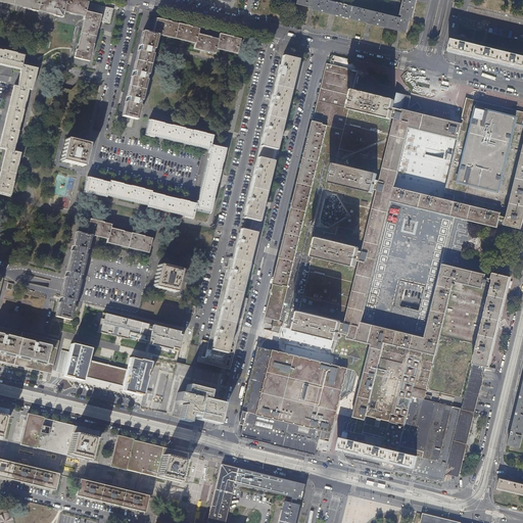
[(30,7),(18,4),(8,2),(0,0),(0,1),(11,4),(30,9),(30,7)]
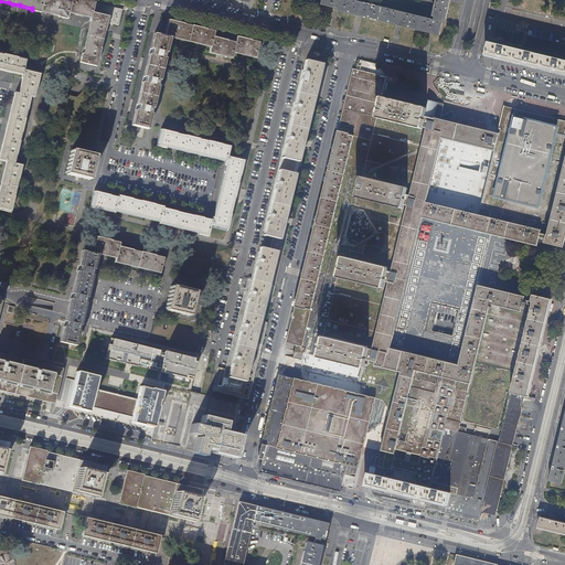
[(52,0),(51,0),(0,0),(9,2),(20,4),(32,8),(32,10),(41,12),(41,11),(41,10),(54,13),(59,14),(59,16),(59,17),(67,19),(68,12),(68,10),(83,13),(91,16),(91,18),(89,20),(91,20),(92,21),(89,30),(87,39),(85,49),(84,53),(83,53),(82,53),(80,62),(95,65),(97,57),(98,57),(100,48),(99,48),(103,31),(104,31),(105,31),(107,23),(118,25),(123,9),(94,2),(94,3),(94,4),(86,3),(86,1),(84,0),(71,0),(71,3),(70,4),(62,2),(62,1),(62,0),(60,0),(52,0)]
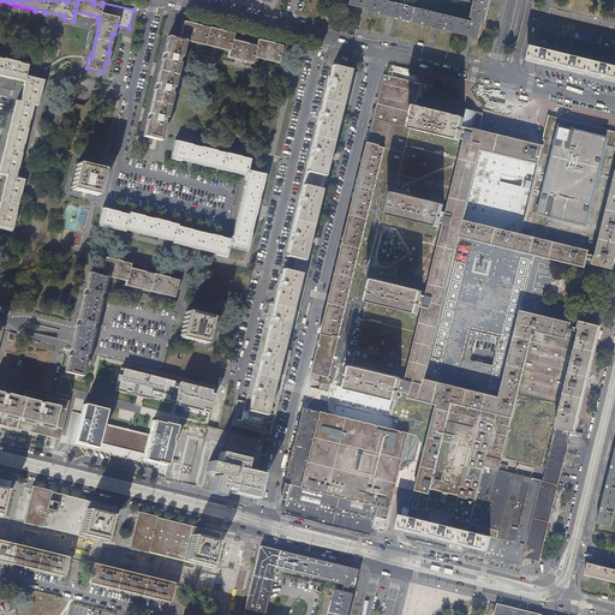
[(351,0),(350,5),(364,9),(365,6),(369,7),(369,10),(369,12),(478,39),(483,21),(485,22),(489,0),(472,0),(469,18),(472,19),(472,22),(384,0),(351,0)]
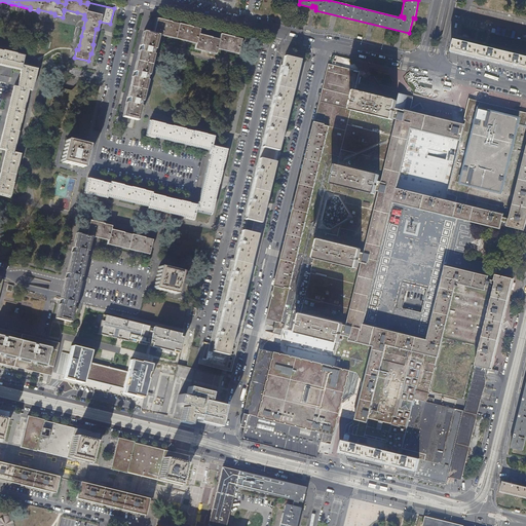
[(81,36),(83,28),(85,20),(84,19),(81,30),(77,49),(78,49),(79,45),(81,36)]
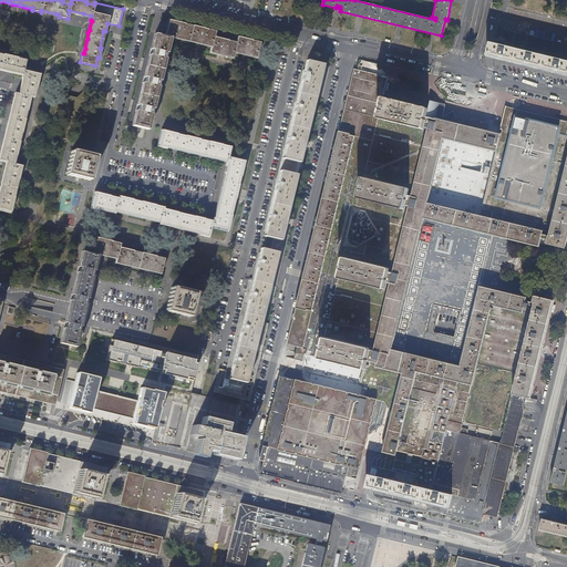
[(206,31),(207,29),(193,26),(193,28),(184,26),(185,24),(185,23),(168,20),(167,22),(164,35),(165,37),(168,38),(169,39),(173,39),(173,37),(212,45),(210,48),(209,52),(233,58),(234,53),(234,52),(257,57),(259,43),(250,42),(251,40),(237,37),(236,42),(236,43),(227,42),(227,40),(214,37),(215,33),(206,31)]
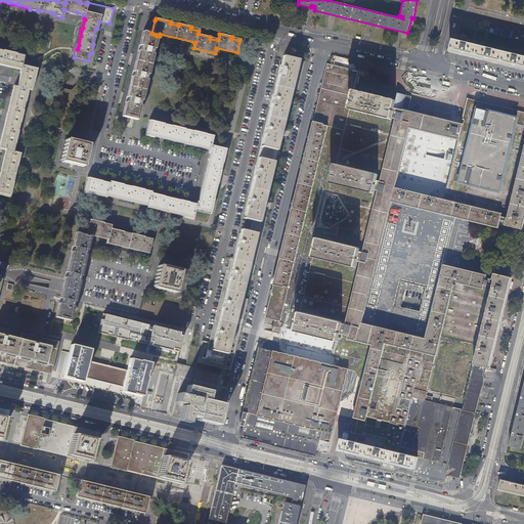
[(147,75),(150,60),(153,54),(150,54),(153,49),(154,49),(157,36),(156,35),(153,34),(151,33),(147,32),(144,32),(140,46),(142,46),(141,51),(139,51),(136,61),(134,72),(136,72),(135,77),(133,77),(128,97),(130,97),(129,102),(127,102),(123,117),(137,120),(140,105),(139,105),(140,100),(141,100),(146,80),(145,80),(146,75),(147,75)]
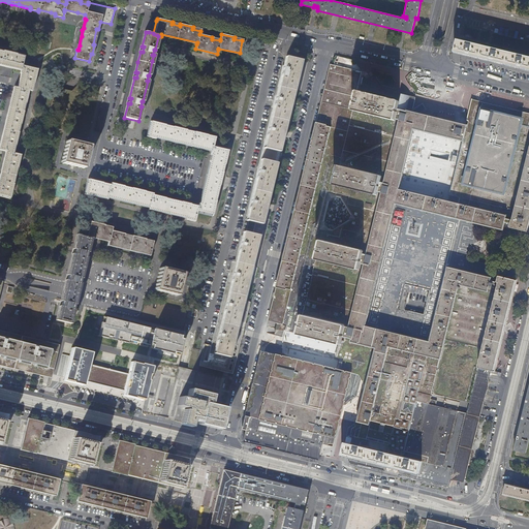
[(197,42),(161,34),(161,36),(174,38),(196,44),(197,42)]
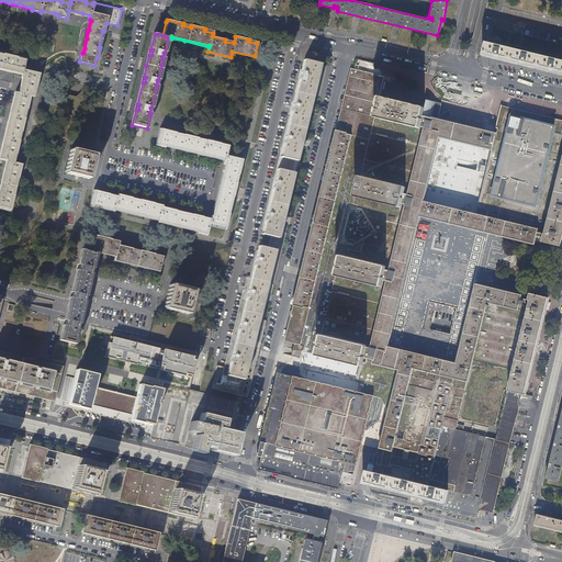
[(483,55),(561,74),(561,60),(485,42),(483,55)]
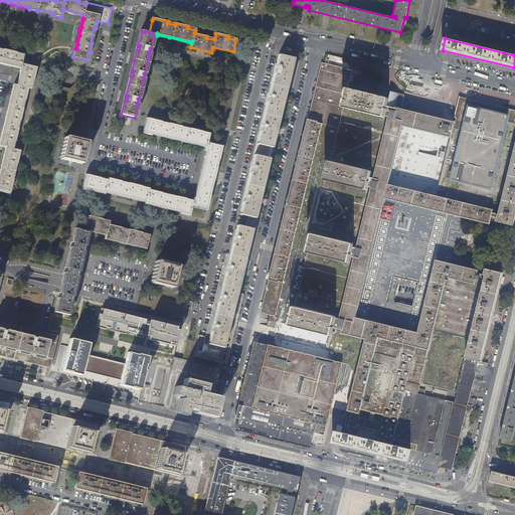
[(12,185),(14,177),(13,177),(12,176),(16,161),(17,162),(20,149),(13,147),(12,147),(14,139),(16,140),(19,127),(18,127),(17,127),(19,119),(20,119),(24,106),(23,106),(22,106),(24,99),(25,99),(26,96),(27,91),(30,91),(32,82),(33,82),(36,68),(21,65),(22,64),(23,57),(16,55),(16,53),(3,50),(3,52),(0,50),(0,61),(20,67),(19,68),(19,71),(20,71),(21,71),(18,86),(17,84),(15,84),(11,100),(0,146),(6,148),(7,148),(5,155),(0,177),(0,187),(11,190),(12,185)]
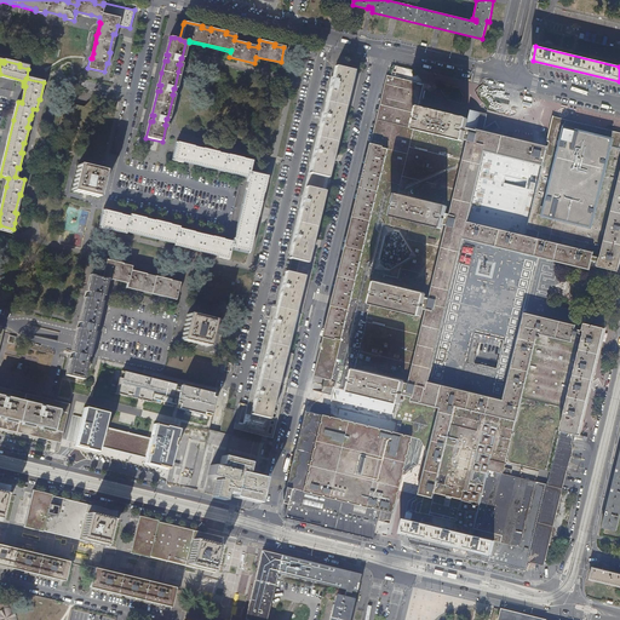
[(327,178),(354,72),(336,67),(309,173),(327,178)]
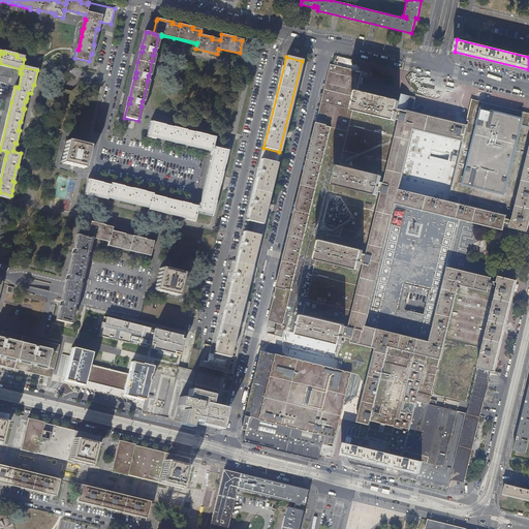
[(356,69),(358,64),(345,61),(344,66),(356,69)]
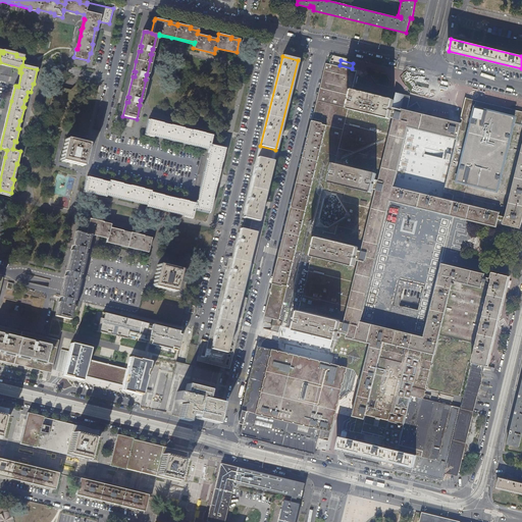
[(347,312),(364,241),(375,196),(383,160),(394,121),(389,120),(389,118),(388,119),(349,109),(349,108),(348,108),(349,100),(351,101),(351,98),(350,98),(352,90),(356,71),(327,64),(313,123),(325,126),(319,151),(328,153),(335,155),(335,157),(336,157),(334,164),(375,173),(376,175),(374,183),(373,183),(372,185),(374,186),(372,193),(370,193),(330,184),(329,185),(324,184),(318,208),(313,229),(318,231),(317,238),(358,248),(359,249),(357,256),(356,256),(355,258),(356,259),(355,266),(353,266),(312,257),(309,270),(303,268),(298,290),(304,291),(301,301),(299,311),(340,321),(340,322),(341,322),(338,330),(337,329),(336,331),(337,332),(337,333),(342,333),(347,312)]
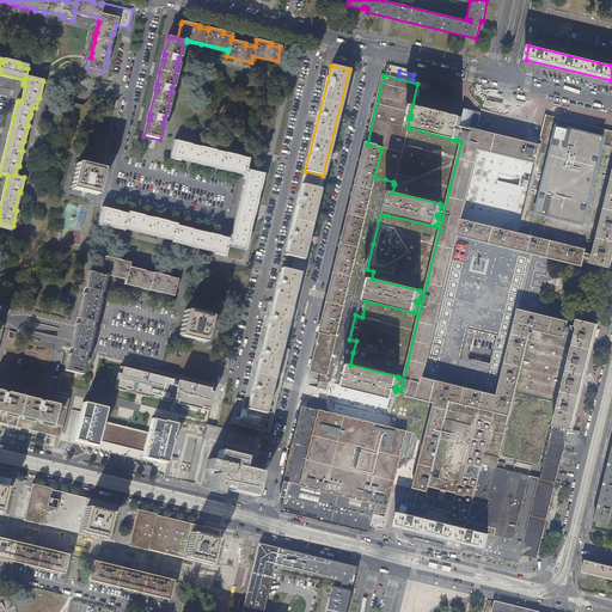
[(0,173),(13,118),(18,101),(16,101),(11,123),(6,146),(1,164),(0,167),(0,173)]
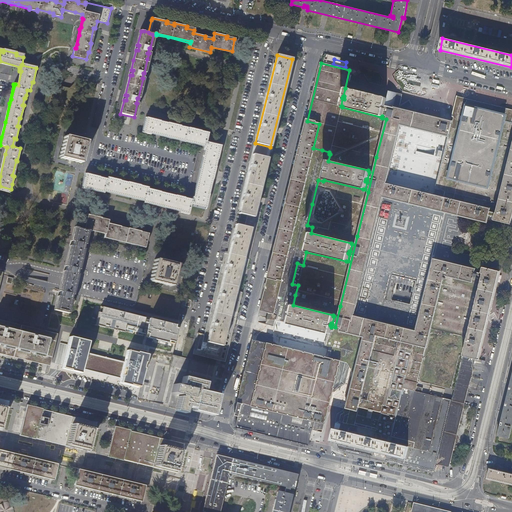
[(385,105),(387,99),(385,98),(346,88),(345,88),(343,96),(344,96),(344,99),(342,98),(341,106),(342,106),(342,107),(381,117),(382,116),(384,109),(383,108),(384,106),(385,106),(385,105)]
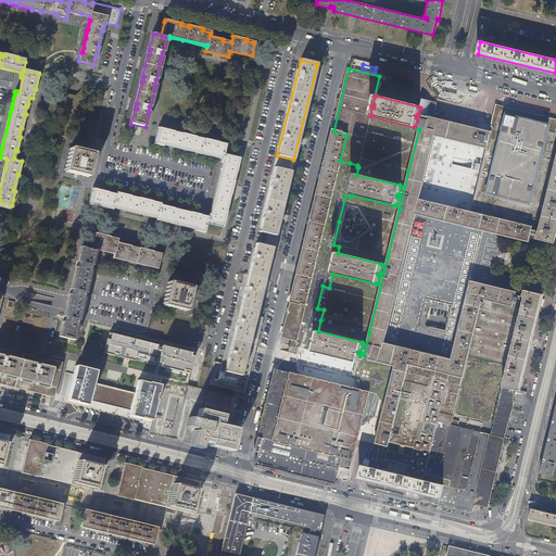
[(487,192),(506,114),(508,108),(497,104),(491,130),(487,149),(477,190),(474,206),(483,209),(487,192)]
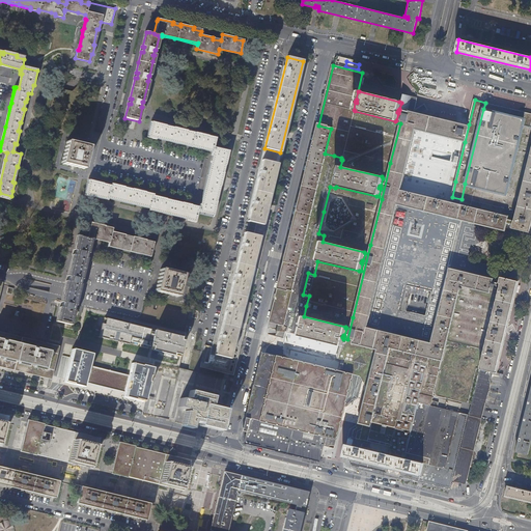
[(524,118),(525,112),(485,103),(483,109),(524,118)]
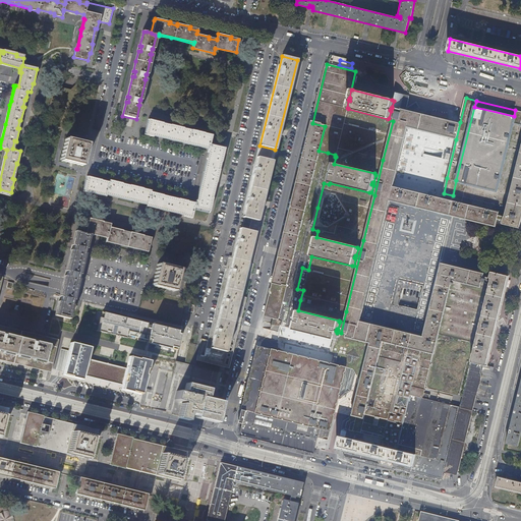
[(490,209),(452,198),(394,185),(399,165),(408,127),(456,139),(460,122),(400,108),(400,109),(392,107),(392,108),(391,108),(390,110),(391,111),(389,118),(389,120),(393,121),(383,160),(374,195),(363,240),(346,311),(341,333),(345,335),(345,338),(368,343),(369,339),(375,340),(375,338),(383,340),(383,342),(404,347),(405,346),(424,351),(433,353),(452,279),(480,286),(481,281),(489,283),(490,278),(482,276),(483,273),(441,262),(422,336),(361,321),(362,315),(390,201),(497,227),(498,219),(505,221),(506,216),(499,215),(500,211),(490,209)]
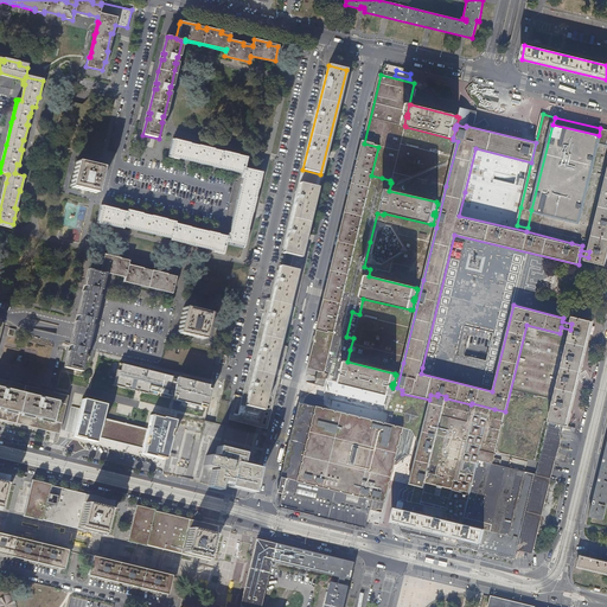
[(577,221),(595,149),(599,135),(553,125),(531,210),(528,228),(526,231),(572,243),(577,221)]
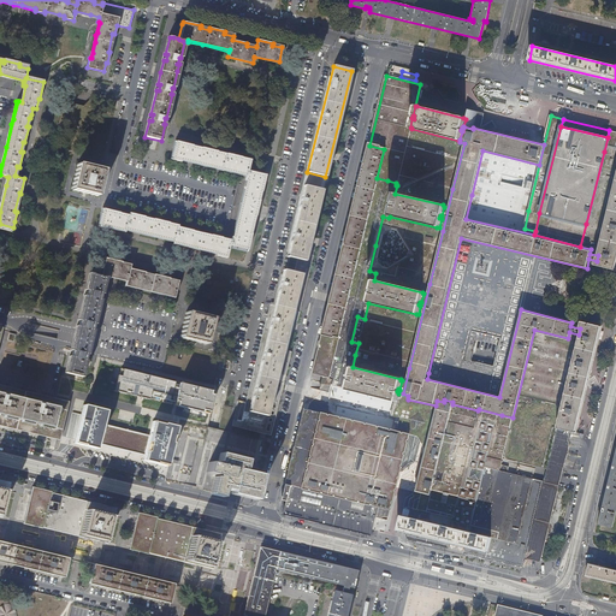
[(612,148),(615,134),(615,131),(609,130),(608,137),(604,152),(611,154),(612,148)]
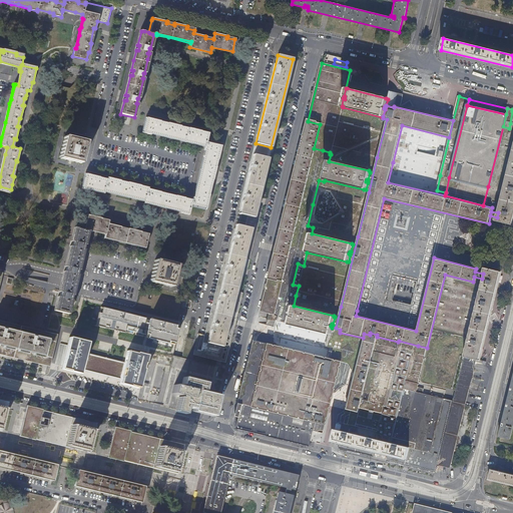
[(148,188),(140,186),(140,185),(128,182),(127,182),(127,184),(120,182),(120,180),(107,177),(107,179),(106,180),(99,178),(99,177),(86,173),(82,188),(90,190),(90,189),(91,188),(104,191),(105,190),(123,194),(135,197),(145,200),(144,201),(156,204),(170,207),(181,210),(181,211),(181,212),(188,214),(190,205),(190,204),(205,208),(206,206),(209,194),(207,194),(210,181),(211,178),(212,179),(213,176),(215,166),(214,166),(216,158),(217,159),(220,145),(206,142),(206,141),(208,134),(200,132),(200,131),(188,128),(187,129),(180,127),(180,126),(168,123),(167,124),(160,122),(160,121),(147,117),(143,132),(150,134),(150,133),(151,132),(178,139),(205,145),(205,147),(204,149),(205,150),(206,150),(202,166),(200,177),(195,197),(194,197),(192,197),(192,199),(191,201),(184,199),(185,197),(176,195),(176,196),(175,197),(160,193),(160,192),(160,191),(148,188)]
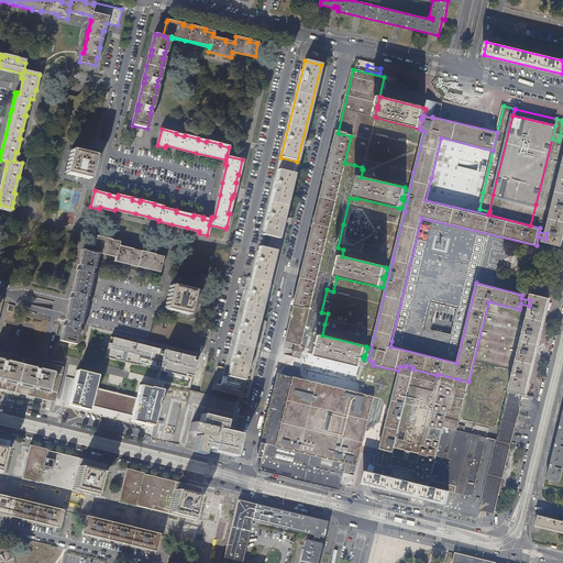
[(332,212),(333,209),(338,192),(344,163),(351,136),(338,133),(295,305),(309,308),(311,296),(326,240),(327,235),(332,212)]
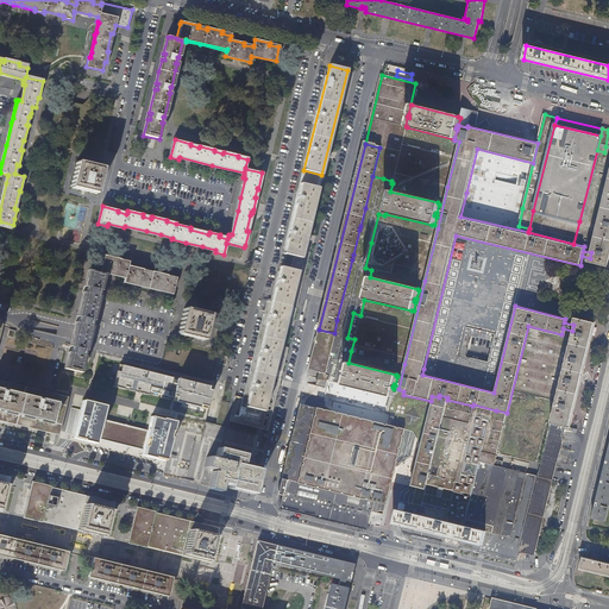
[(591,252),(608,181),(608,146),(606,146),(604,152),(597,150),(579,221),(573,244),(584,246),(583,251),(591,252)]
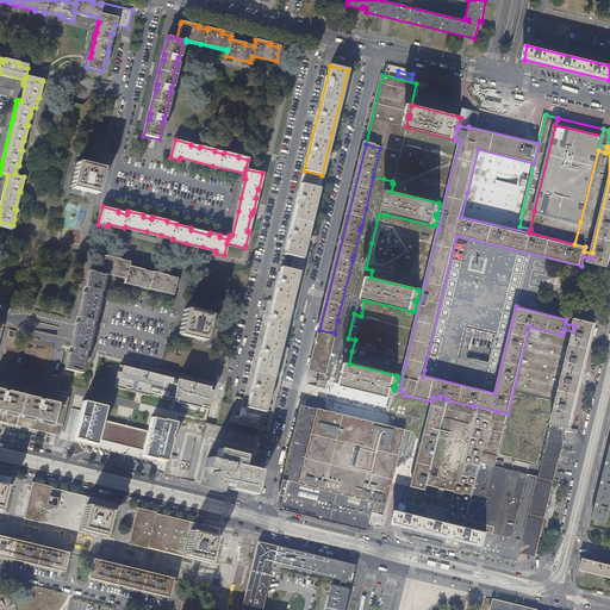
[(212,166),(180,157),(179,159),(190,161),(204,165),(219,168),(236,173),(244,175),(244,173),(212,166)]
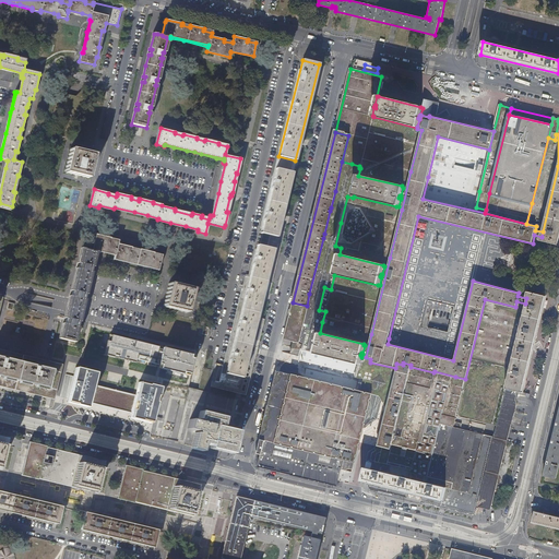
[(66,173),(90,177),(95,154),(71,149),(69,150),(66,173)]
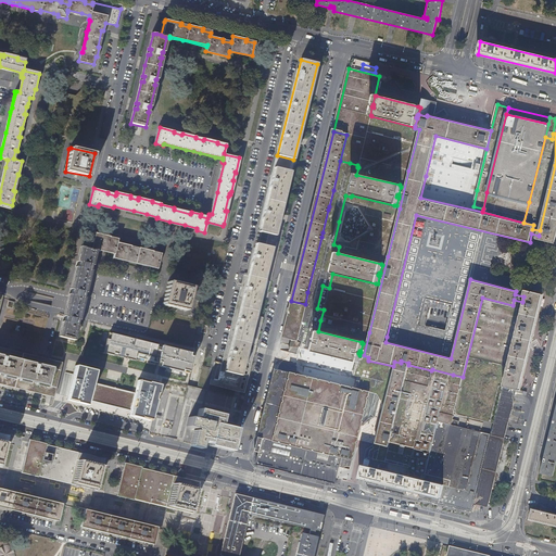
[(452,175),(457,154),(437,149),(431,169),(452,175)]
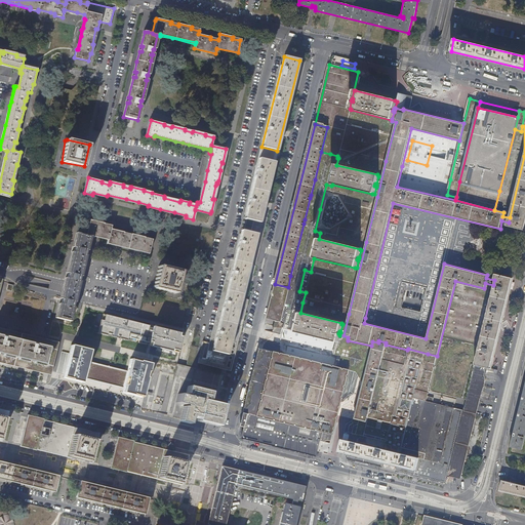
[(200,202),(205,182),(207,170),(211,154),(210,154),(205,174),(200,198),(199,202),(200,202)]
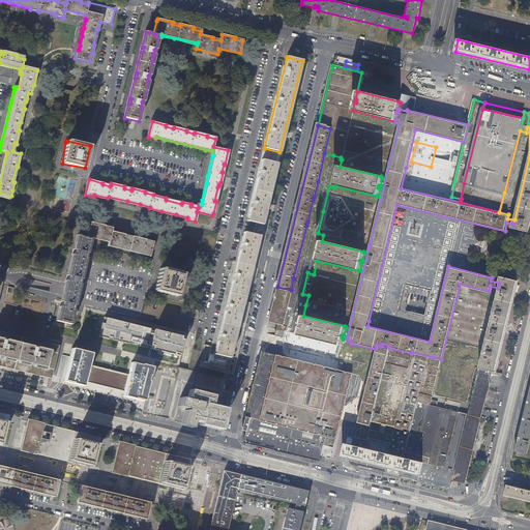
[(528,232),(529,225),(529,157),(514,219),(513,225),(512,228),(528,232)]
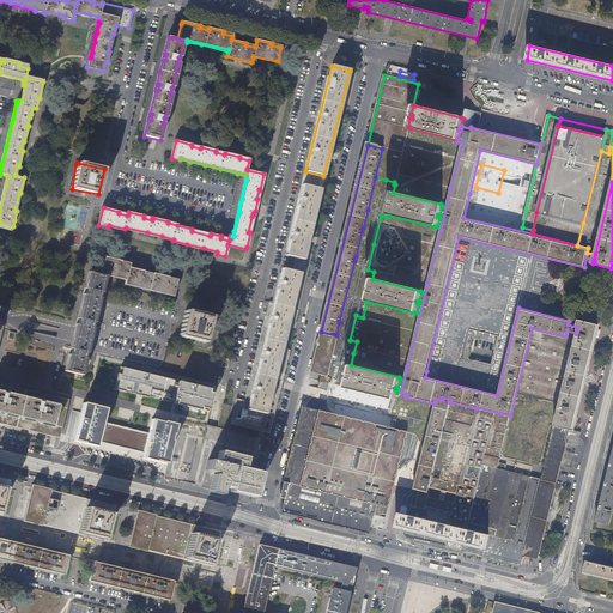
[(304,253),(321,189),(302,184),(285,255),(296,258),(303,260),(304,253)]
